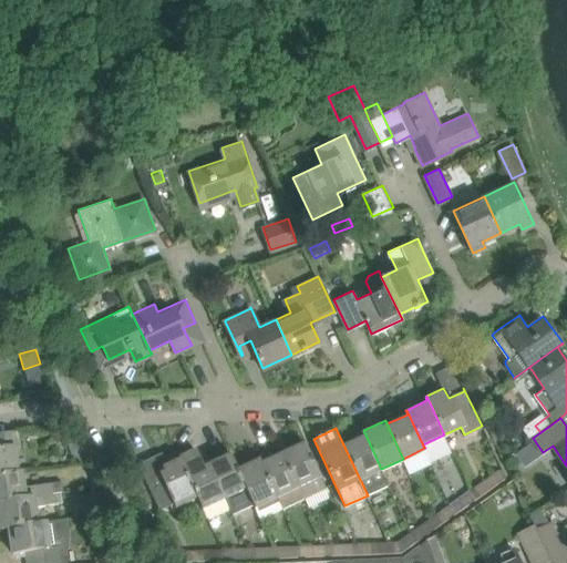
[(19,444),(17,429),(0,430),(0,472),(22,469),(22,468),(18,469),(14,446),(19,444)]
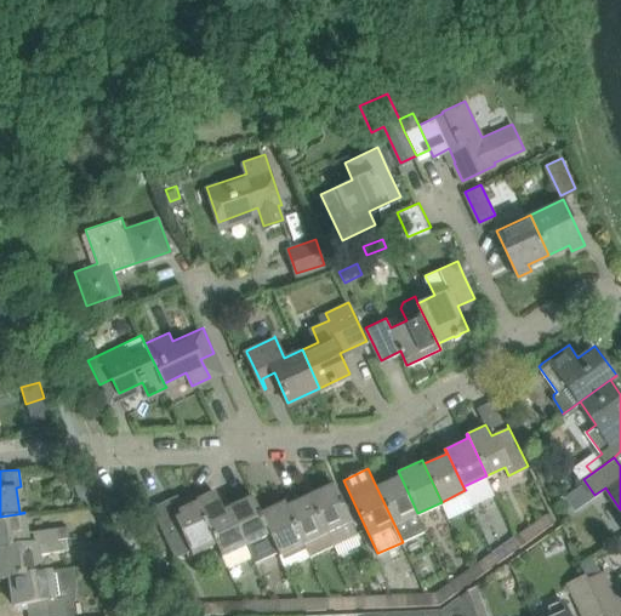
[(426,531),(417,513),(398,471),(397,472),(399,475),(376,486),(403,542),(426,531)]
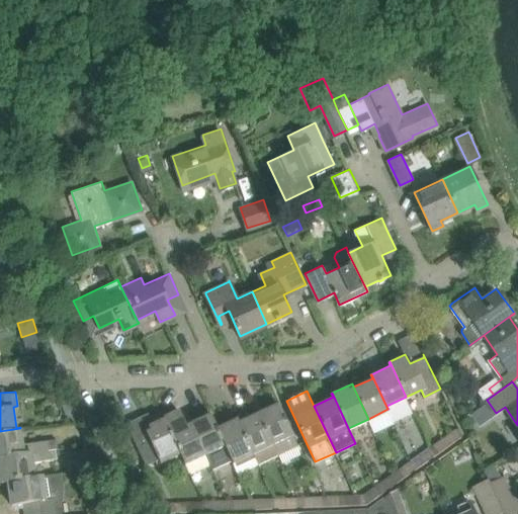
[(278,402),(258,412),(278,453),(298,444),(278,402)]
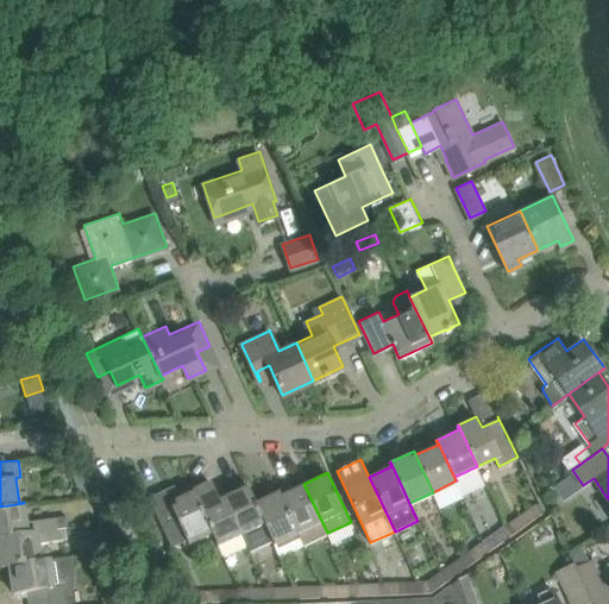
[(224,554),(246,543),(225,496),(219,498),(211,479),(193,488),(190,482),(189,482),(218,543),(220,548),(224,554)]
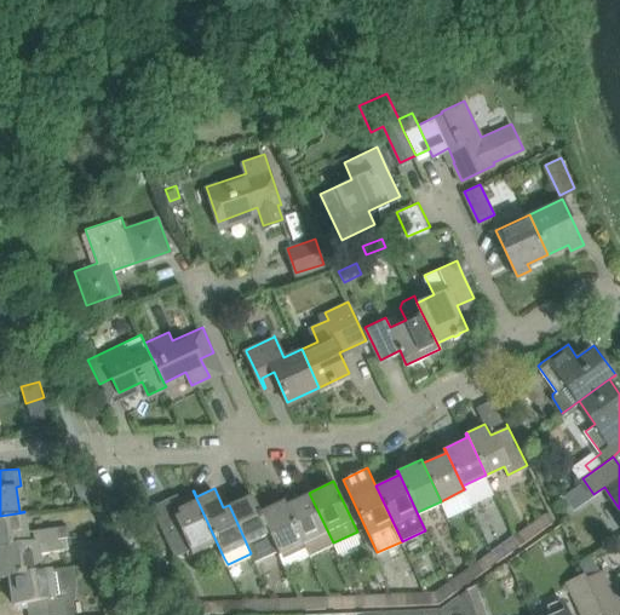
[(222,553),(193,490),(179,496),(177,492),(150,504),(174,555),(190,547),(193,552),(216,541),(222,553)]
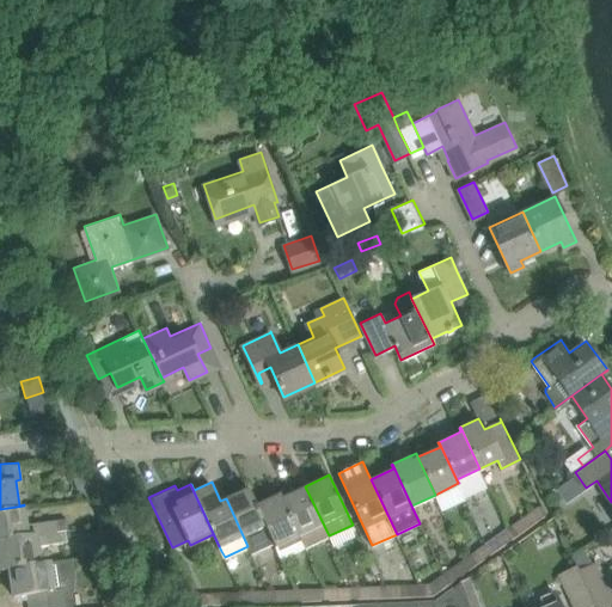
[(305,547),(280,492),(257,503),(250,486),(249,488),(275,543),(282,558),(305,547)]
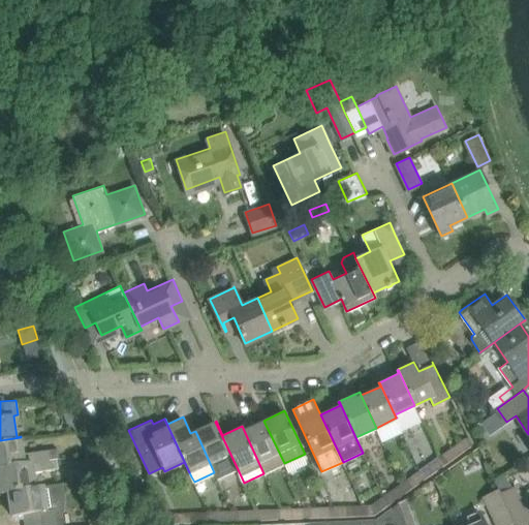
[(243,426),(242,426),(263,473),(284,463),(263,421),(244,430),(243,426)]
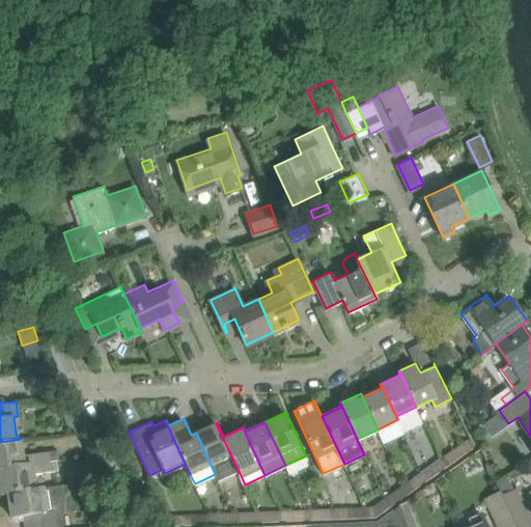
[(218,480),(239,471),(216,423),(196,433),(215,474),(217,478),(218,480)]
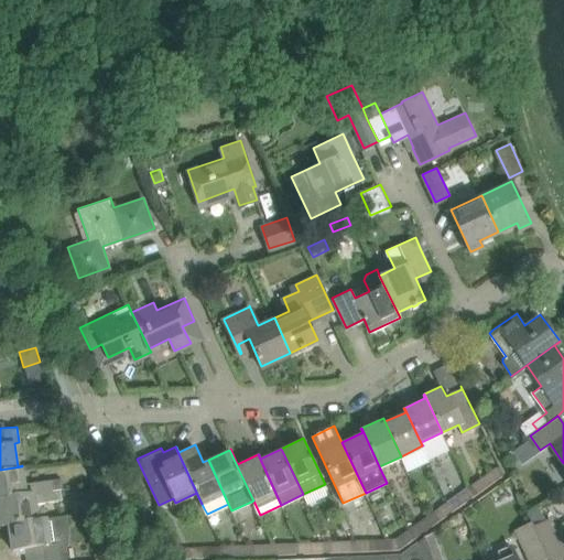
[(22,466),(0,470),(0,496),(61,487),(63,487),(61,476),(51,478),(24,482),(22,466)]
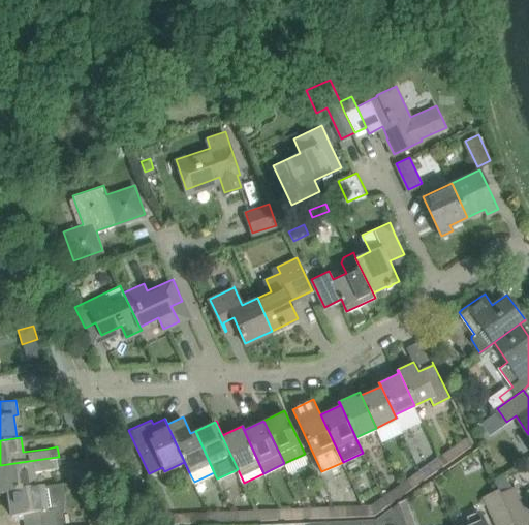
[(442,465),(456,455),(452,445),(438,456),(442,465)]
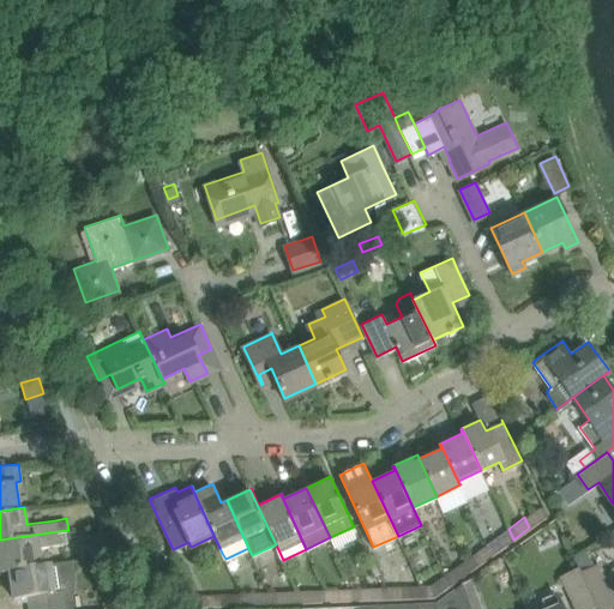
[(0,560),(1,568),(41,562),(38,546),(67,542),(66,530),(0,540),(0,560)]
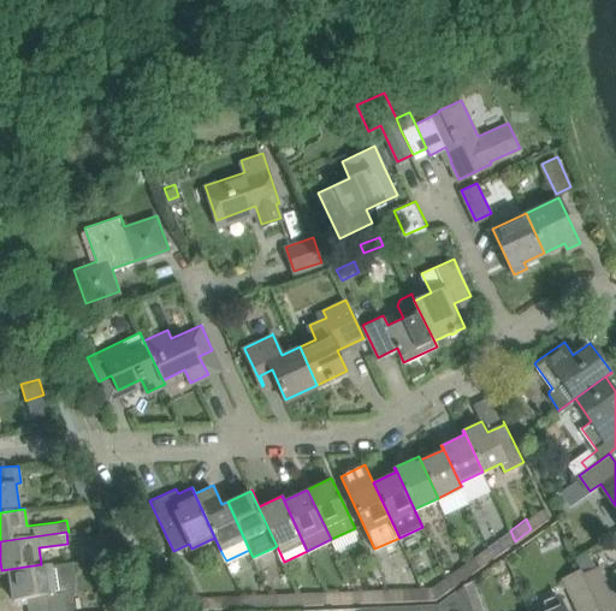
[(110,533),(86,537),(89,555),(89,557),(113,553),(110,533)]
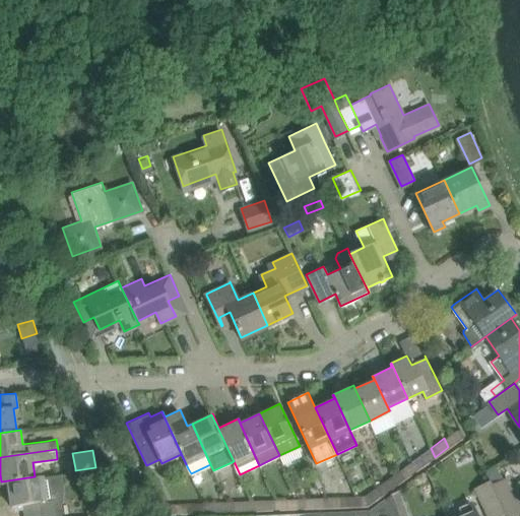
[(412,461),(416,469),(430,460),(426,451),(412,461)]
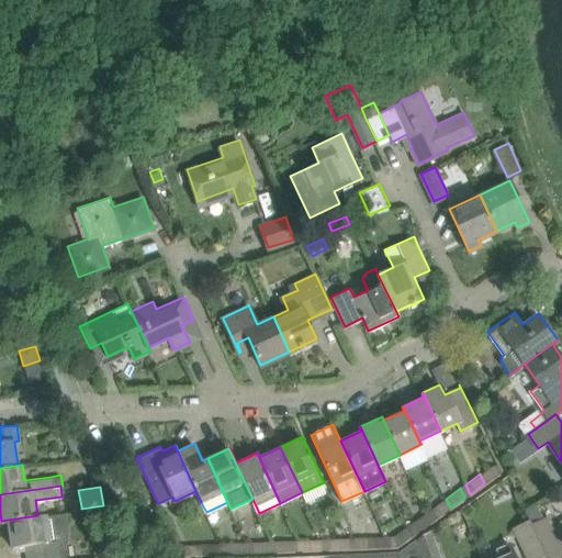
[(446,512),(444,506),(441,502),(426,512),(430,522),(446,512)]
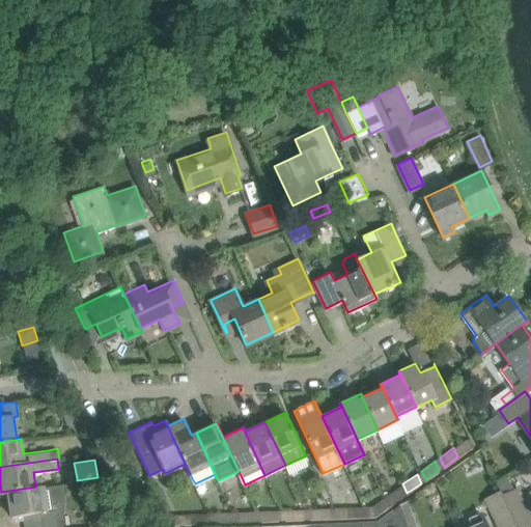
[(64,482),(35,487),(1,492),(1,493),(8,492),(12,516),(25,515),(26,526),(64,526),(63,512),(65,512),(65,493),(64,482)]
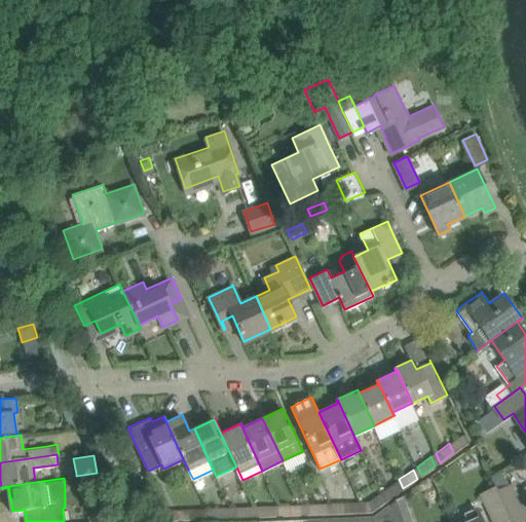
[(525,510),(513,482),(498,489),(512,519),(513,521),(514,521),(525,516),(525,510)]
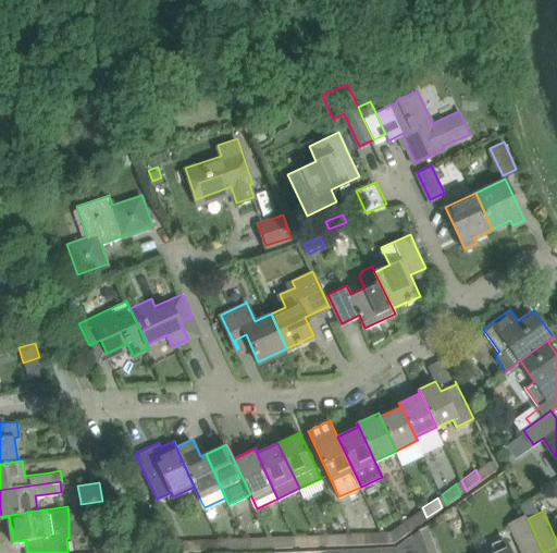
[(408,531),(422,520),(418,512),(404,521),(408,531)]
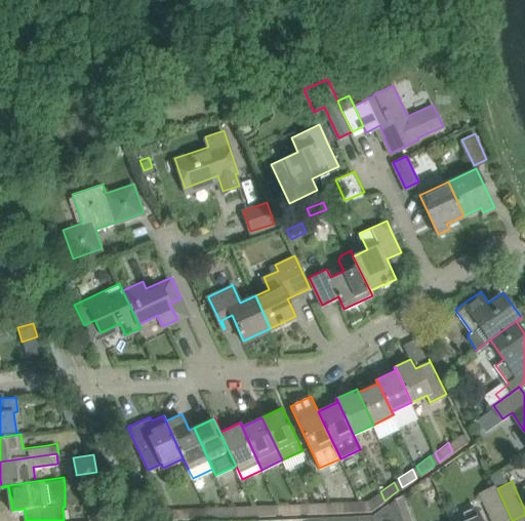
[(480,491),(493,520),(503,520),(511,518),(497,488),(495,484),(480,491)]
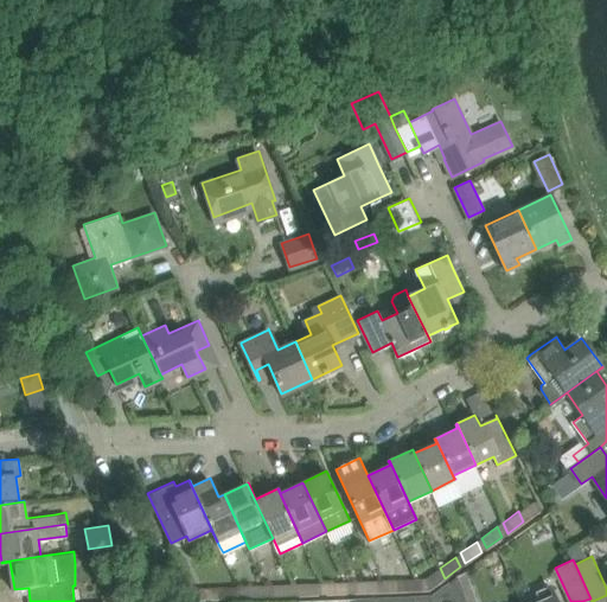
[(477,601),(466,569),(449,580),(458,601),(477,601)]
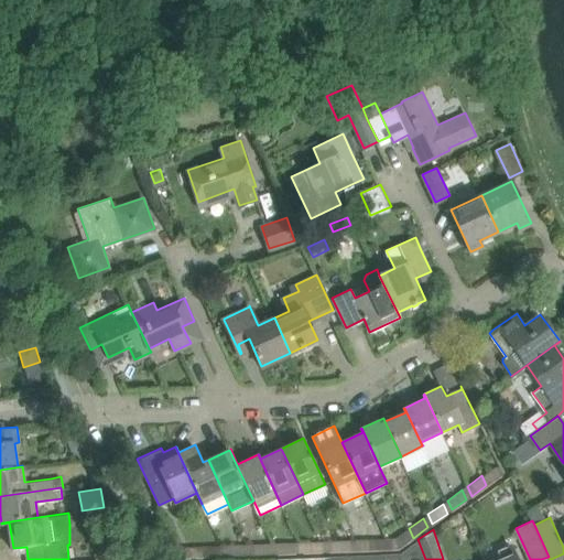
[(386,537),(391,548),(399,548),(408,541),(403,531),(396,537),(386,537)]
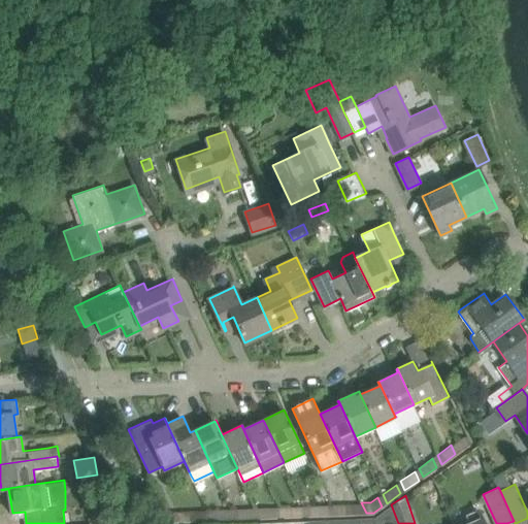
[(337,514),(355,513),(351,503),(333,504),(337,514)]
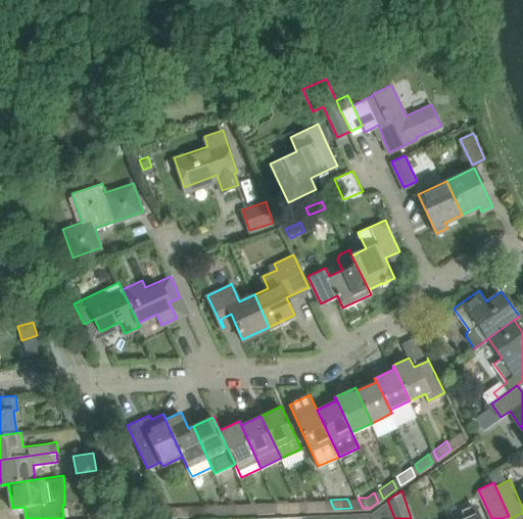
[(305,510),(323,509),(319,500),(300,501),(305,510)]
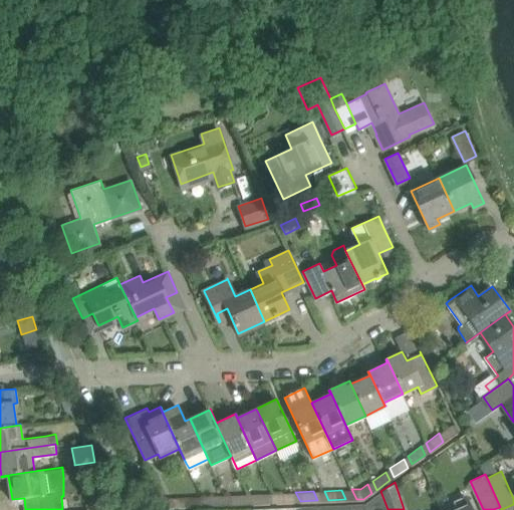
[(388,509),(380,491),(365,502),(344,504),(344,509),(388,509)]
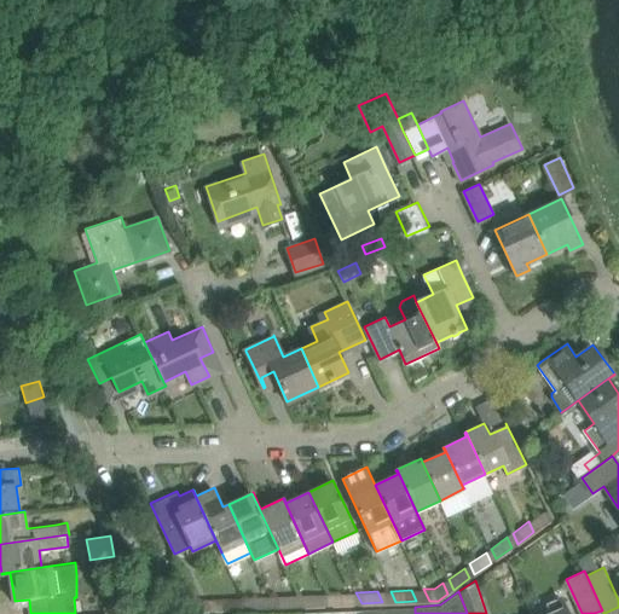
[(333,604),(354,603),(348,592),(328,594),(333,604)]
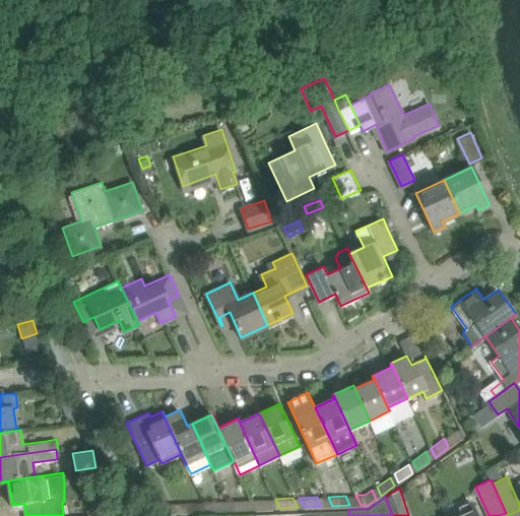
[(256,509),(273,509),(269,499),(252,500),(256,509)]
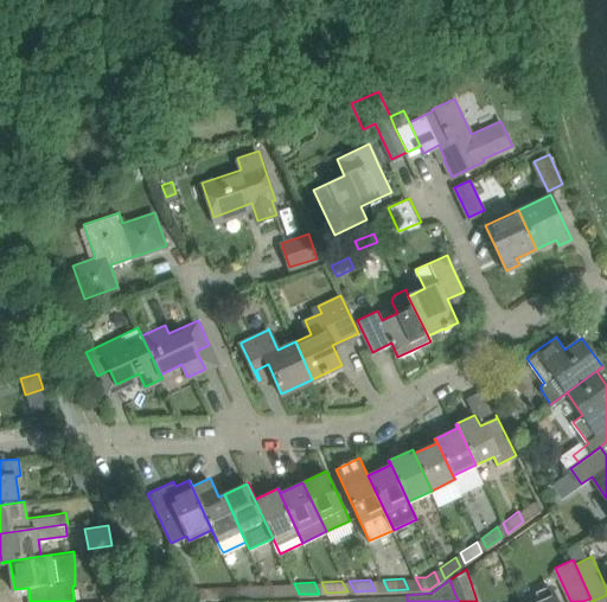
[(272,595),(292,594),(286,583),(266,584),(272,595)]
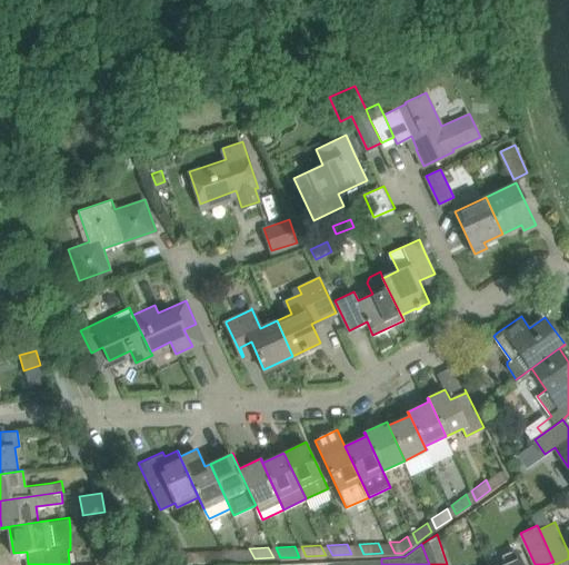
[(247,559),(242,548),(223,549),(228,559),(247,559)]
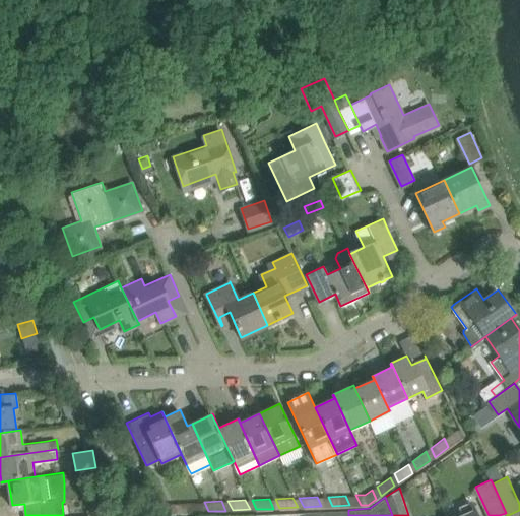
[(463,515),(477,515),(471,501),(459,506),(463,515)]
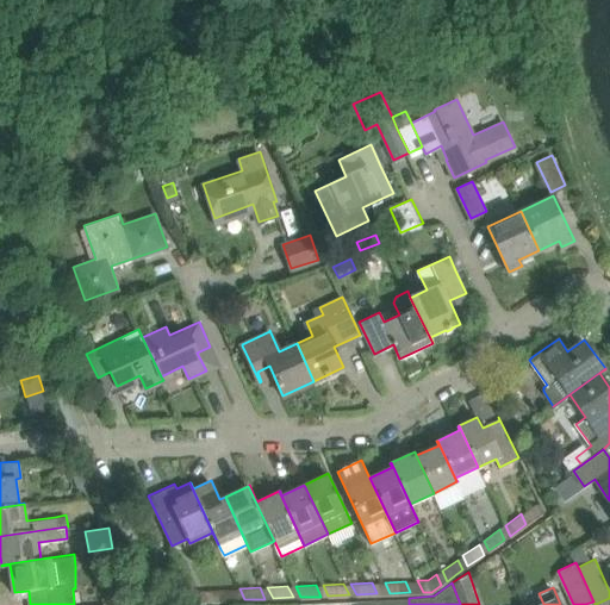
[(240,588),(212,590),(217,600),(244,599),(240,588)]
